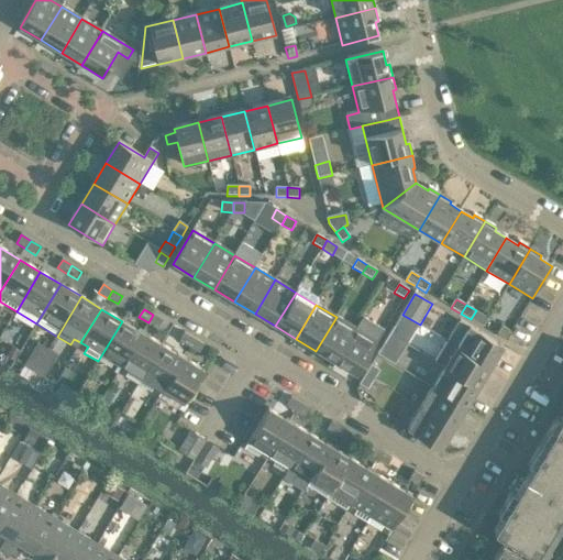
[(158,329),(163,320),(153,315),(148,322),(158,329)]
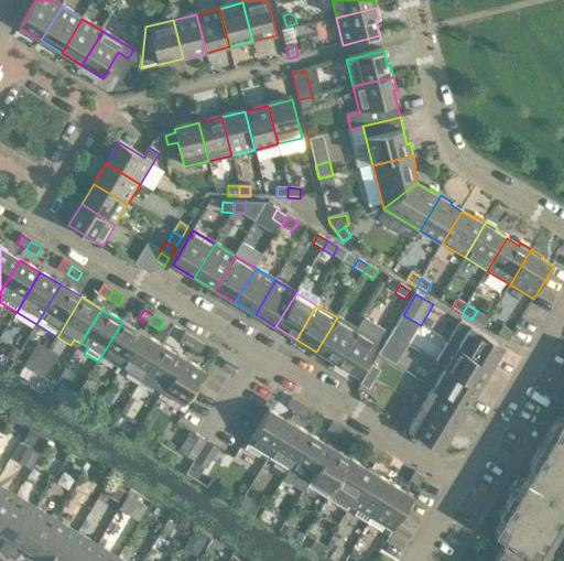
[(336,364),(357,330),(337,317),(316,352),(336,364)]
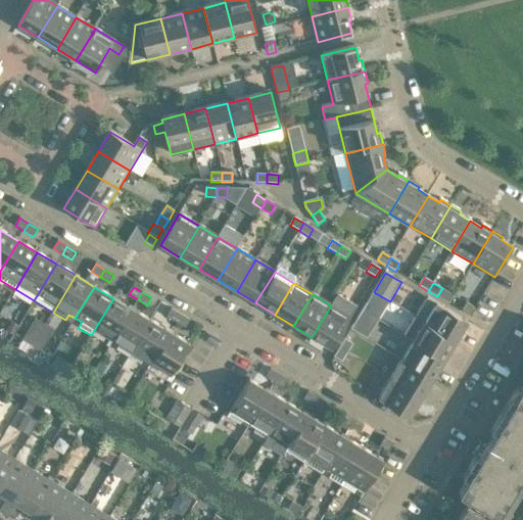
[(332,349),(358,306),(337,295),(331,305),(312,337),(332,349)]
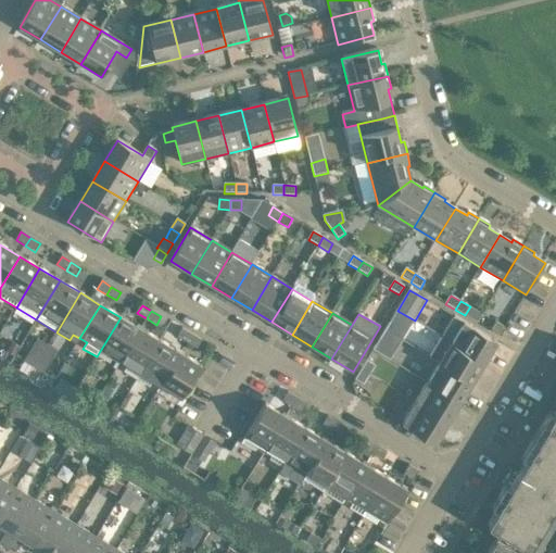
[(110,364),(113,359),(119,363),(140,329),(121,317),(97,356),(110,364)]
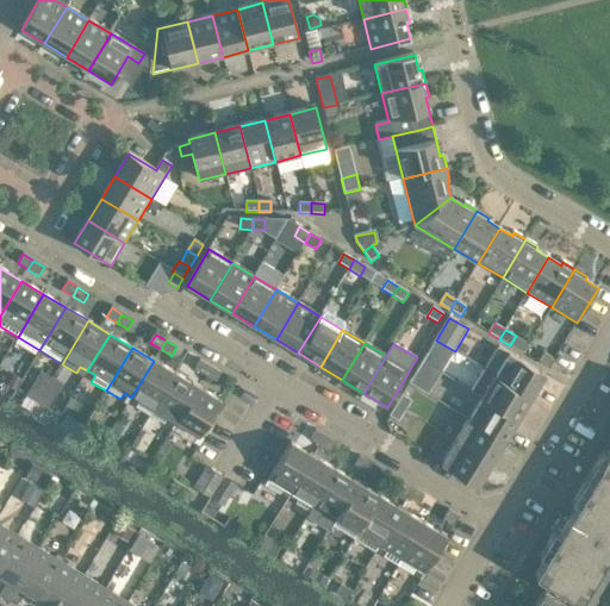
[(546,375),(499,348),(485,370),(531,399),(546,375)]
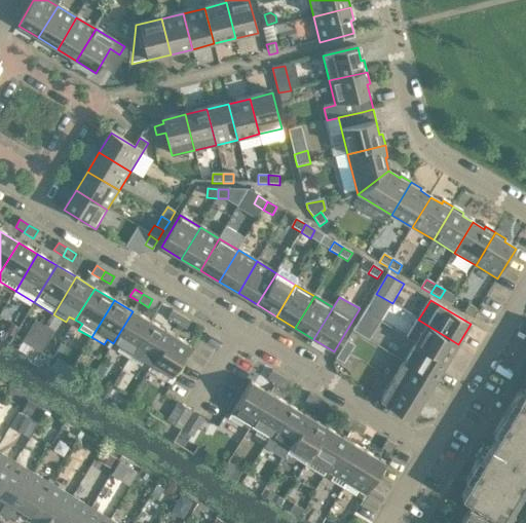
[(377,308),(370,303),(364,312),(372,318),(377,308)]
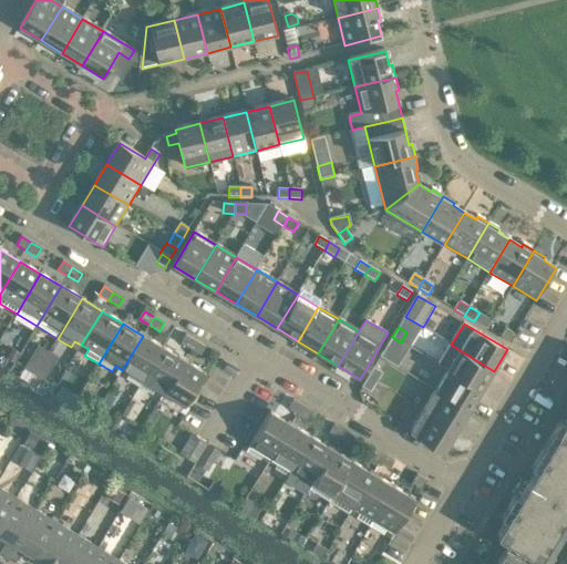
[(515,335),(505,329),(501,338),(511,344),(515,335)]
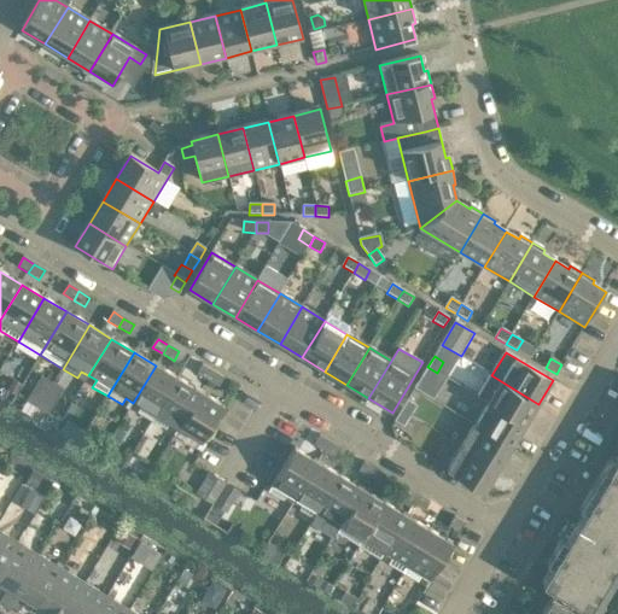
[(141,408),(136,414),(152,422),(178,379),(156,366),(133,403),(141,408)]
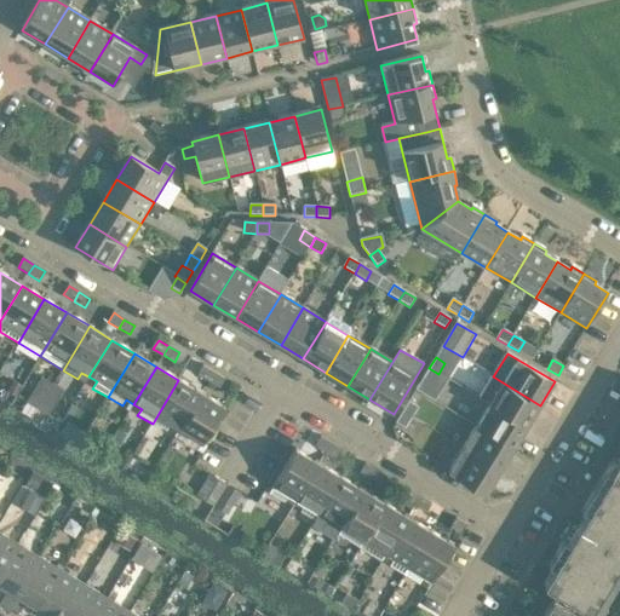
[(204,367),(197,375),(208,383),(213,373),(204,367)]
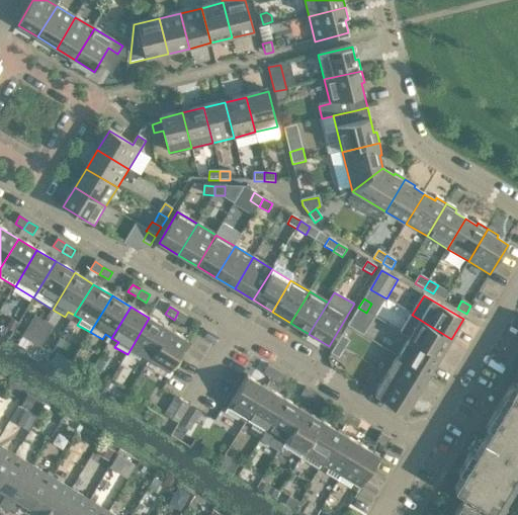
[(353,317),(361,322),(366,313),(358,308),(353,317)]
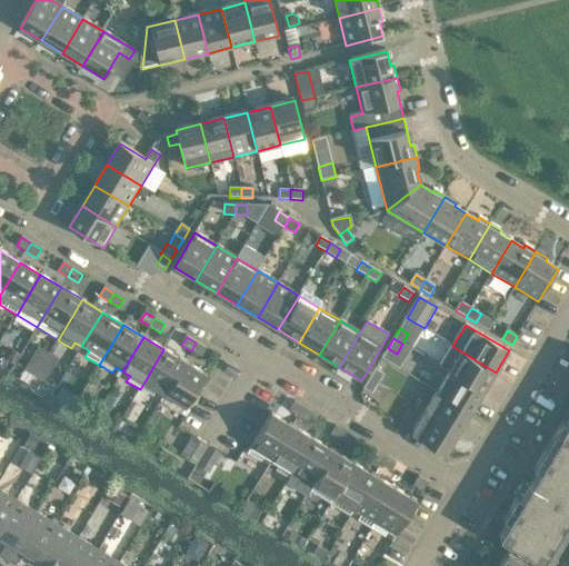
[(201,357),(206,349),(196,343),(191,351),(201,357)]
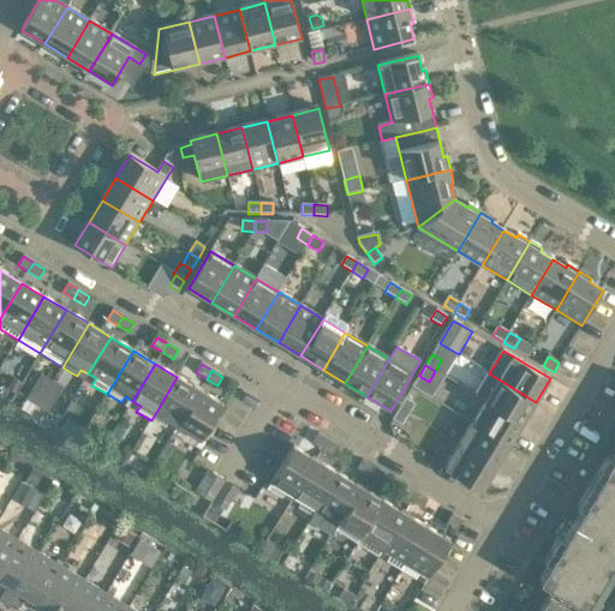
[(485,402),(523,424),(536,402),(489,373),(476,395),(485,402)]
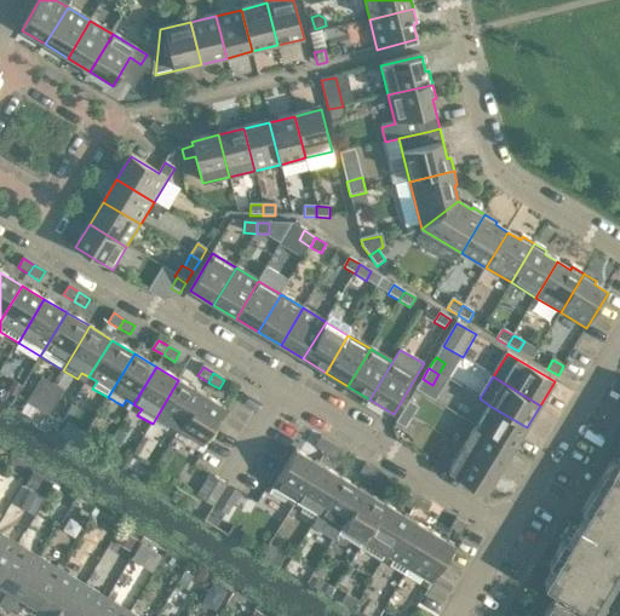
[(167,433),(171,426),(178,431),(201,393),(178,380),(153,424),(167,433)]
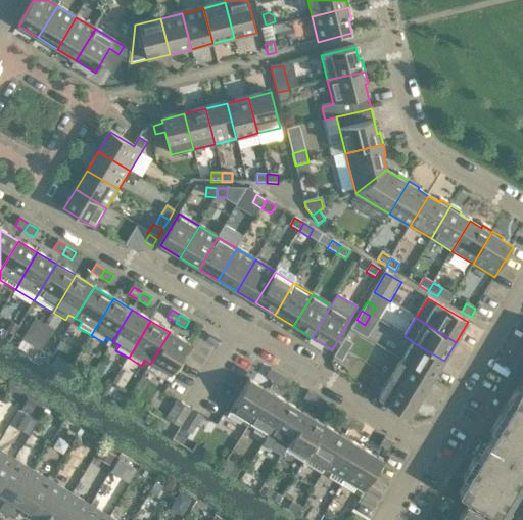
[(11,323),(6,331),(13,335),(18,327),(11,323)]
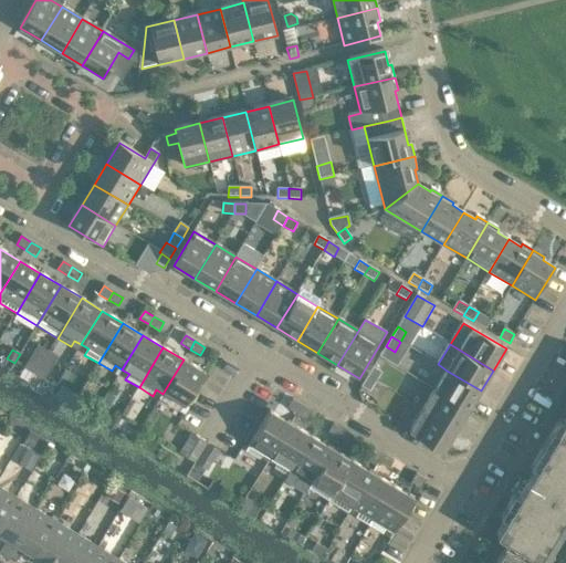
[(205,373),(184,360),(163,394),(159,399),(180,413),(205,373)]
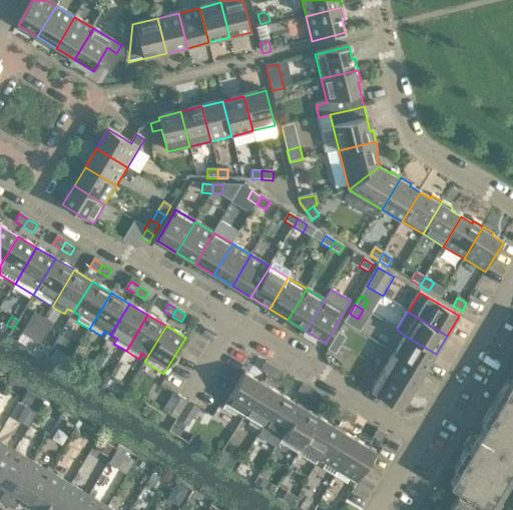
[(25,327),(22,333),(32,339),(35,333),(25,327)]
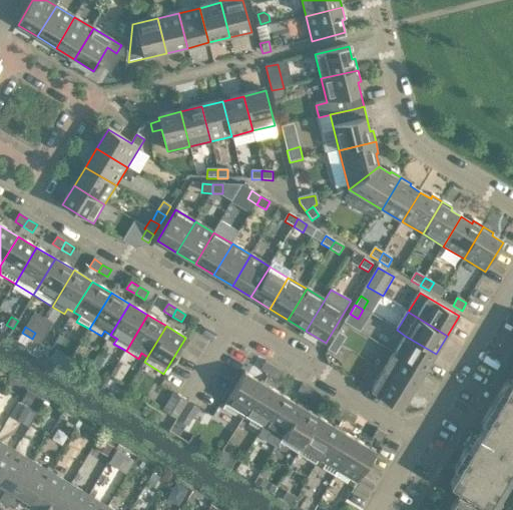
[(35,333),(32,339),(41,344),(44,339),(35,333)]
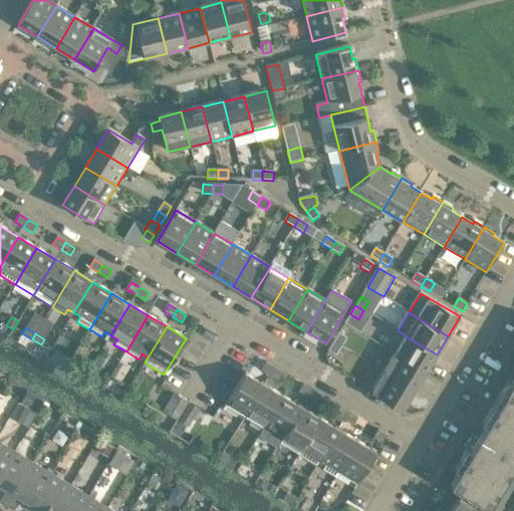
[(346,338),(339,333),(333,342),(341,347),(346,338)]
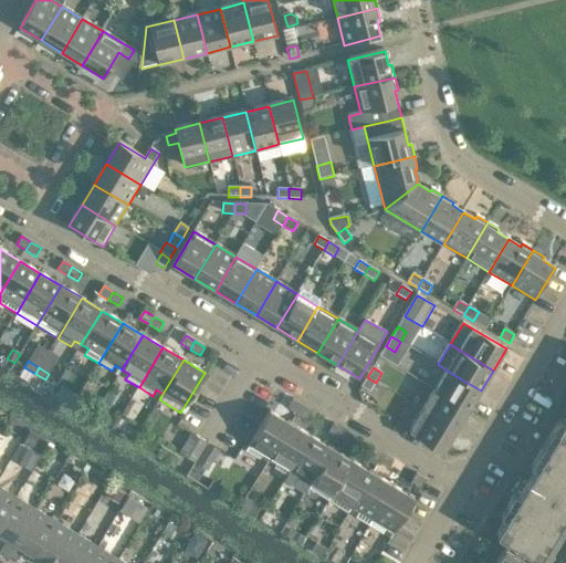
[(481,391),(447,371),(435,391),(469,412),(481,391)]
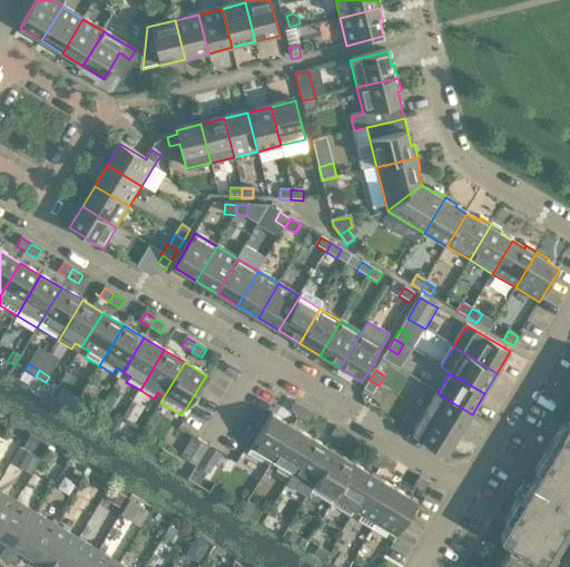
[(364,390),(372,396),(379,385),(370,380),(364,390)]
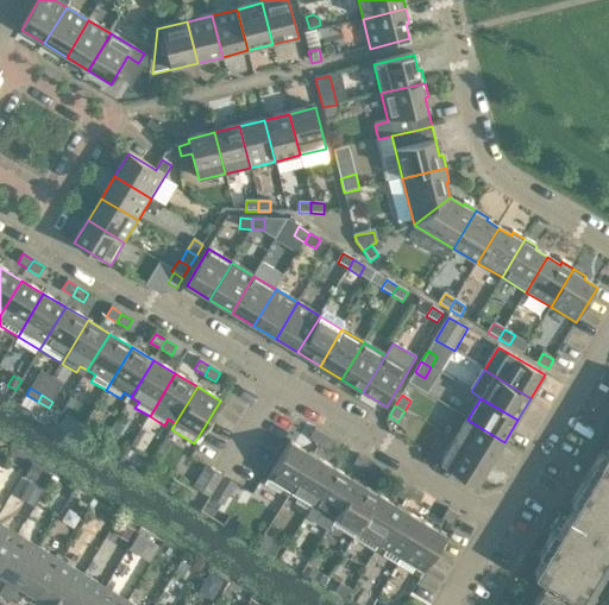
[(504,442),(468,420),(454,441),(491,464),(504,442)]
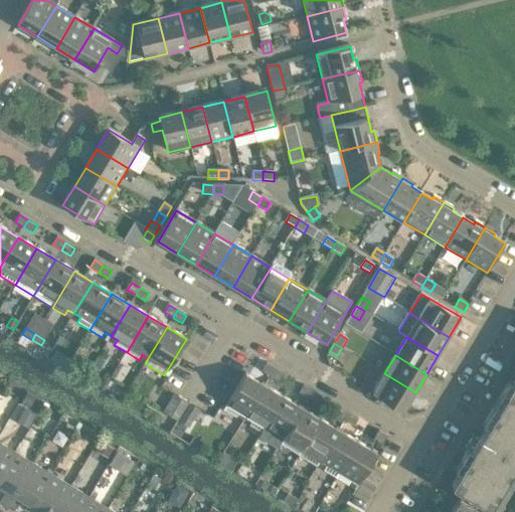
[(267,364),(262,371),(271,376),(275,369),(267,364)]
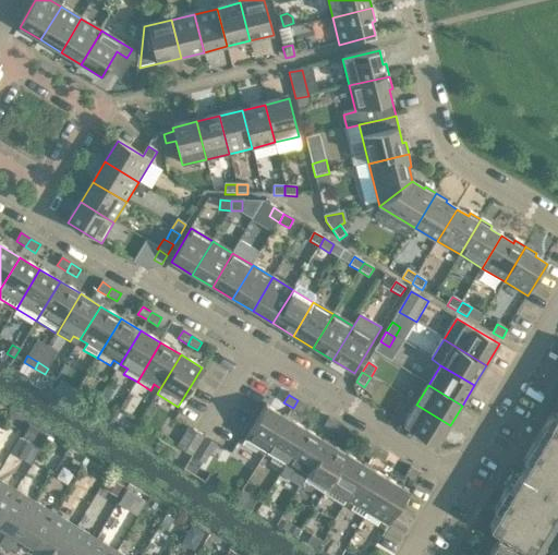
[(303,414),(307,406),(298,400),(293,408),(303,414)]
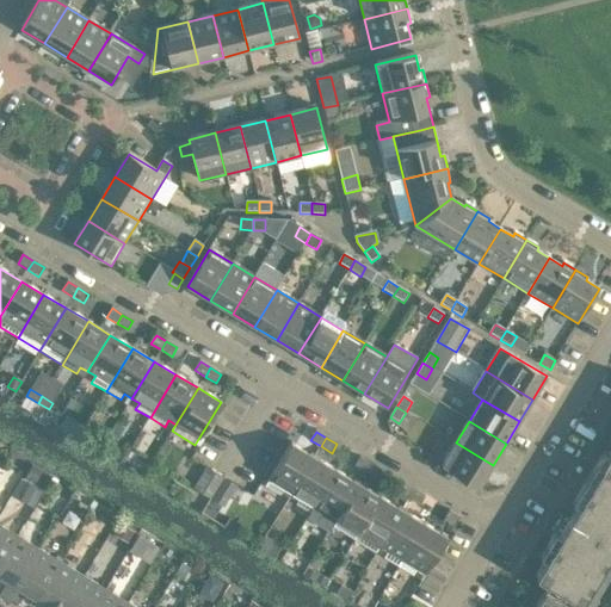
[(442,466),(479,488),(493,465),(456,443),(442,466)]
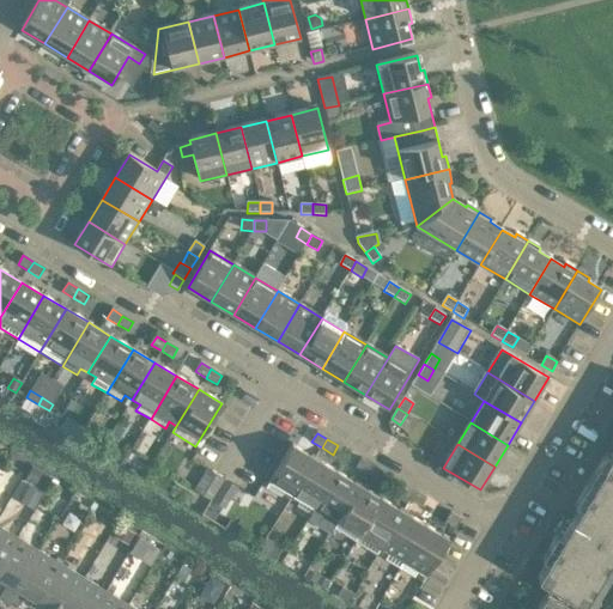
[(281,498),(285,492),(293,497),(315,460),(292,445),(266,489),(281,498)]
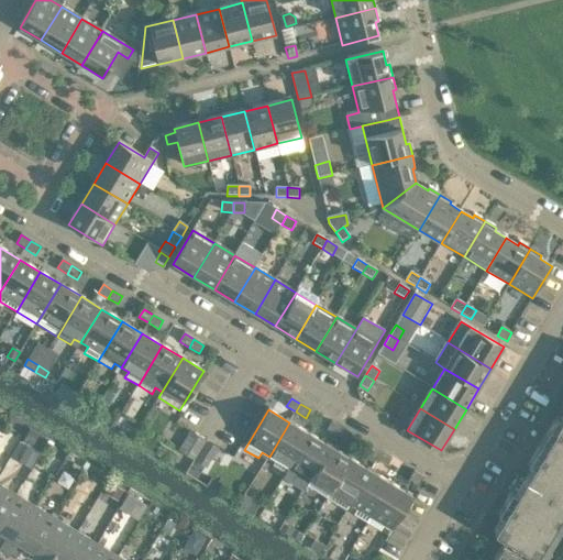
[(562,418),(494,531),(507,539),(536,557),(562,512),(562,418)]
